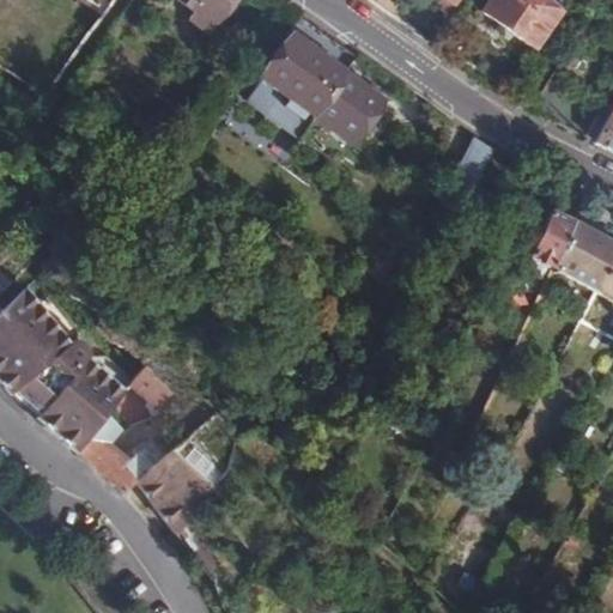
[(173,0),(193,14),(188,22),(205,34),(229,0),(173,0)]
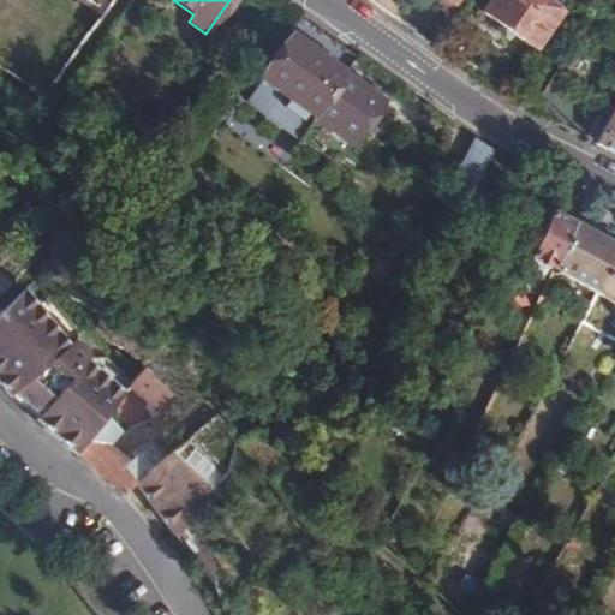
[(493,0),(484,12),(533,48),(561,13),(543,0),(493,0)]
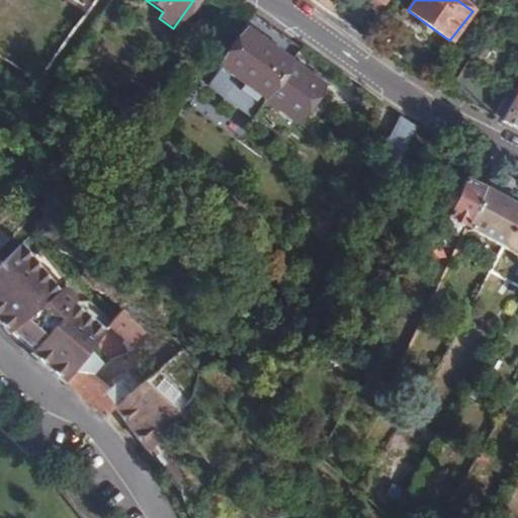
[(222,67),(264,98),(290,61),(261,39),(263,36),(253,29),(253,30),(251,31),(250,31),(249,29),(222,67)]
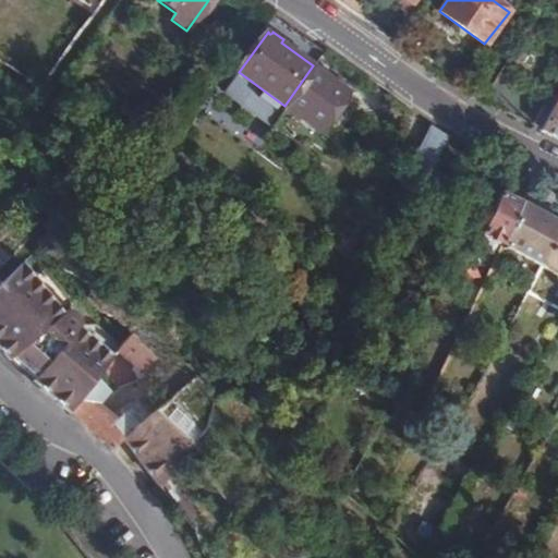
[(313,65),(284,106),(318,130),(348,91),(313,65)]
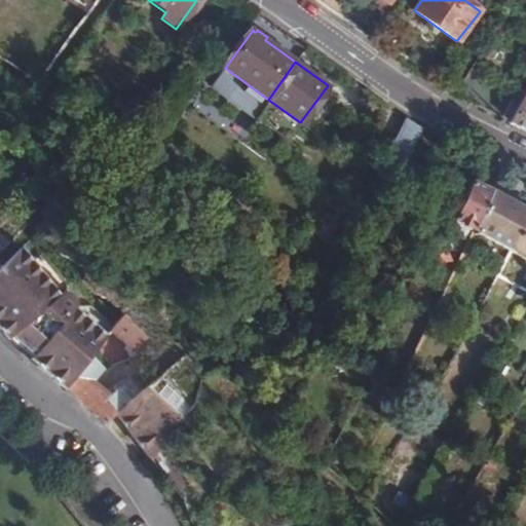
[(512,123),(525,96),(525,90),(520,88),(502,119),(512,123)]
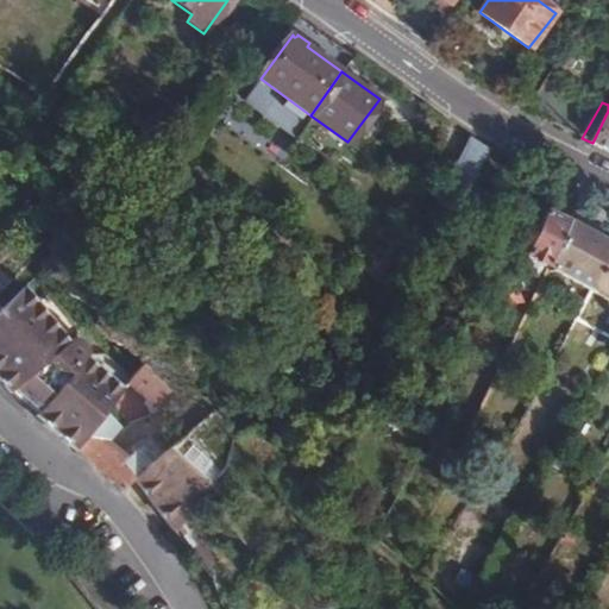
[(608,111),(592,143),(608,150),(608,111)]
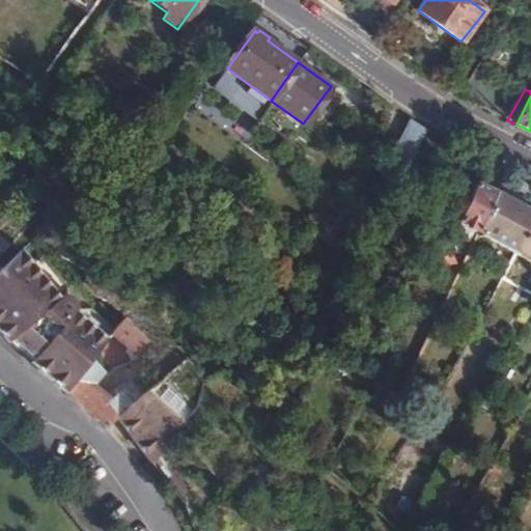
[(402,116),(384,149),(408,162),(426,129),(402,116)]
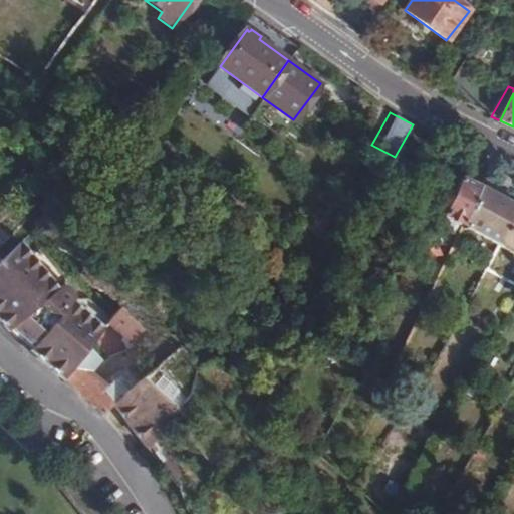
[(462,225),(480,188),(462,178),(443,215),(462,225)]
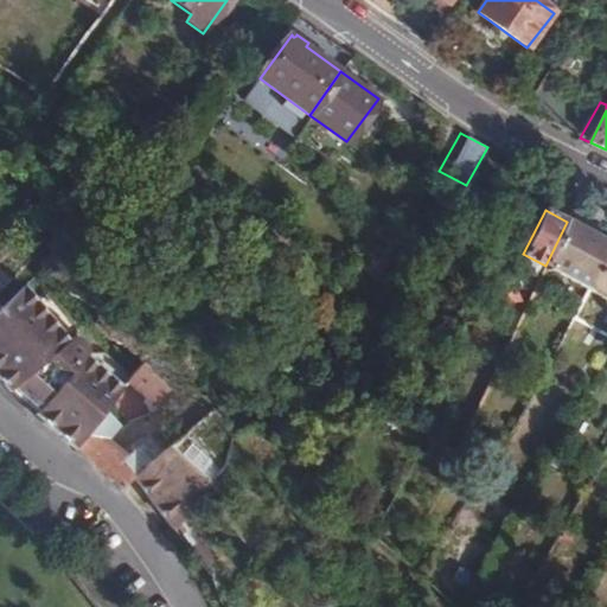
[(590,289),(606,256),(606,246),(567,222),(545,266),(590,289)]
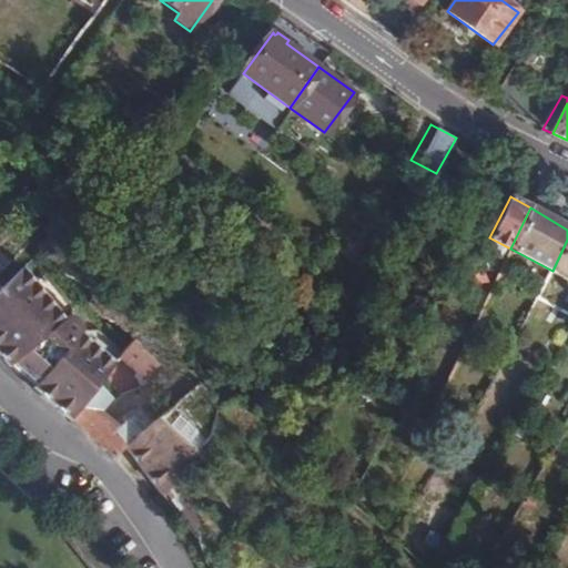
[(567,240),(553,271),(567,277),(567,240)]
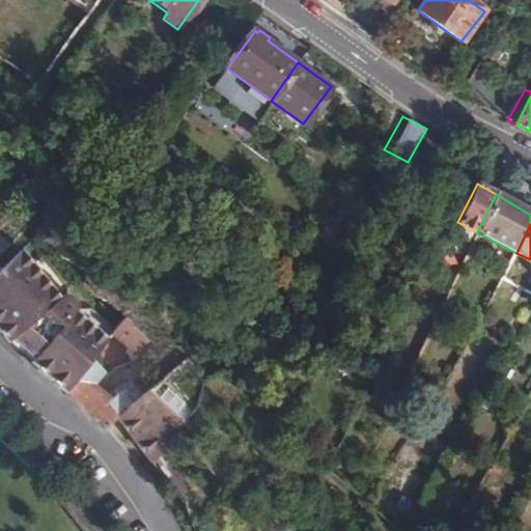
[(70,391),(108,341),(78,314),(80,311),(80,304),(71,297),(66,297),(60,300),(23,253),(0,273),(0,333),(8,344),(14,340),(35,360),(31,364),(65,395),(70,391)]
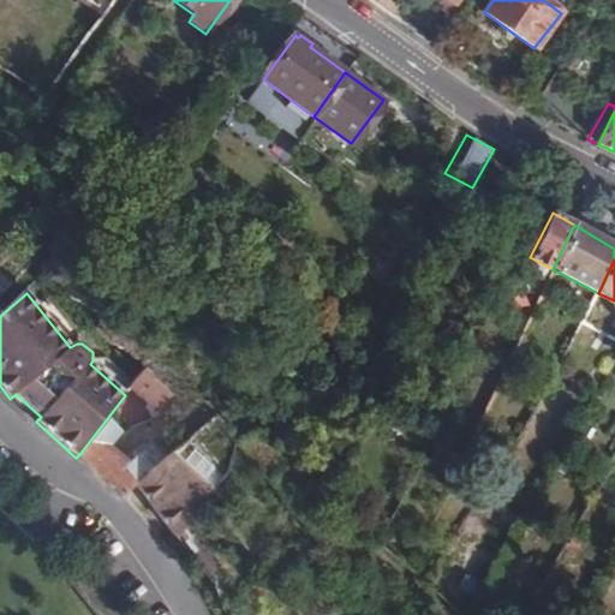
[(148,368),(132,387),(149,402),(165,383),(148,368)]
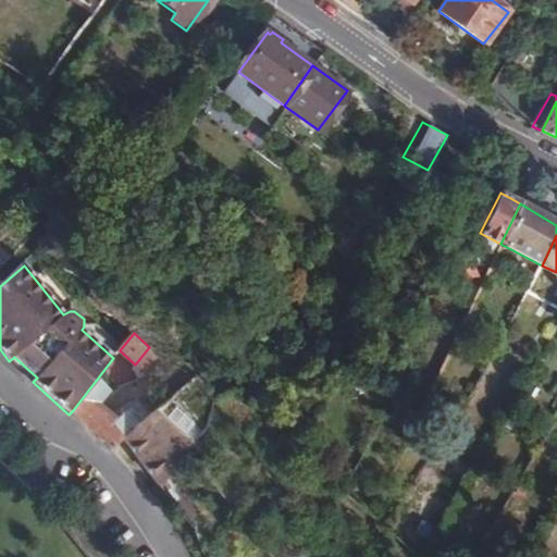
[(125,436),(156,411),(152,393),(144,396),(113,424),(107,419),(145,373),(135,364),(120,350),(113,358),(73,410),(99,434),(113,448),(125,436)]
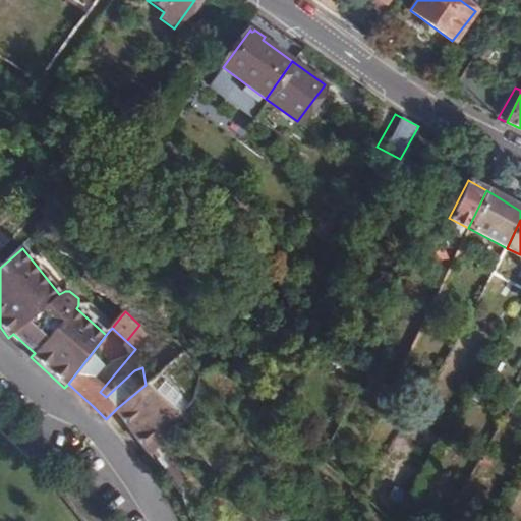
[(146,385),(117,408),(130,428),(150,456),(179,414),(146,385)]
